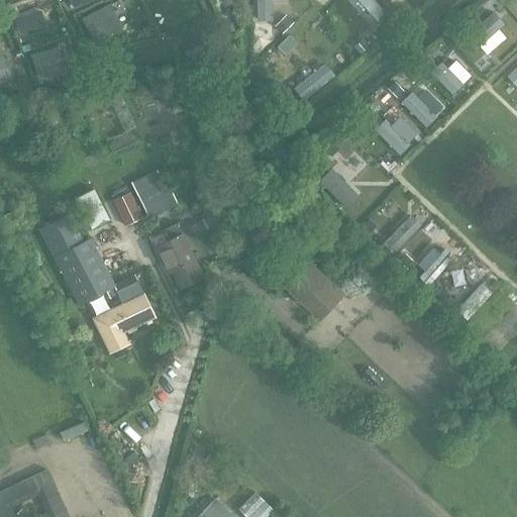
[(360,0),(377,18),(387,10),(377,0),(360,0)]
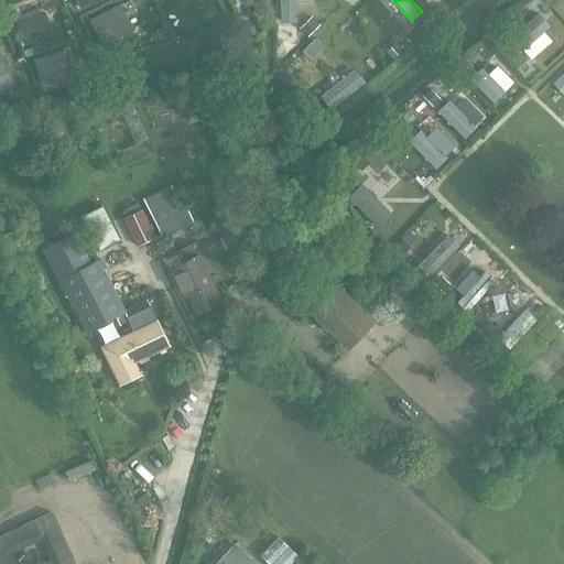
[(90,17),(102,42),(134,28),(123,2),(90,17)]
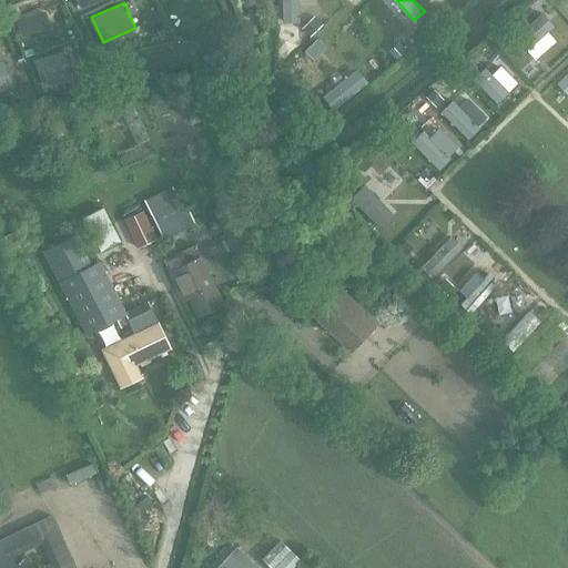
[(446,6),(437,14),(444,21),(453,12),(446,6)]
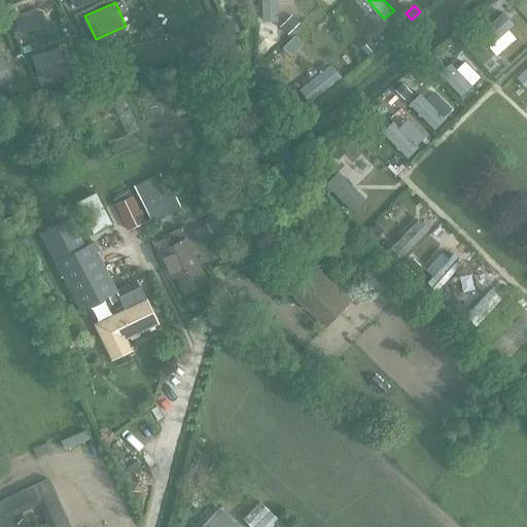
[(517,38),(510,29),(516,24),(505,11),(480,32),(497,54),(517,38)]
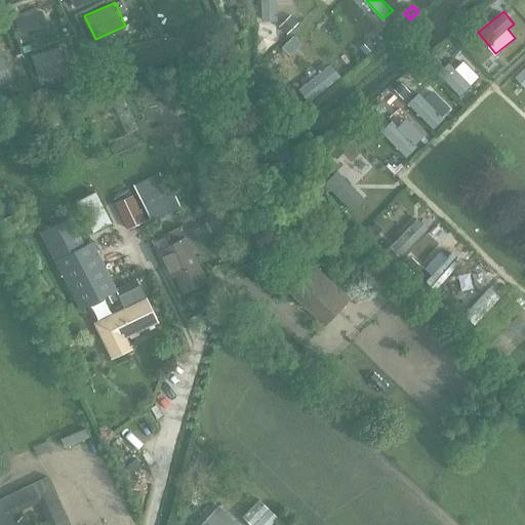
[(41,12),(15,22),(21,34),(45,25),(41,12)]
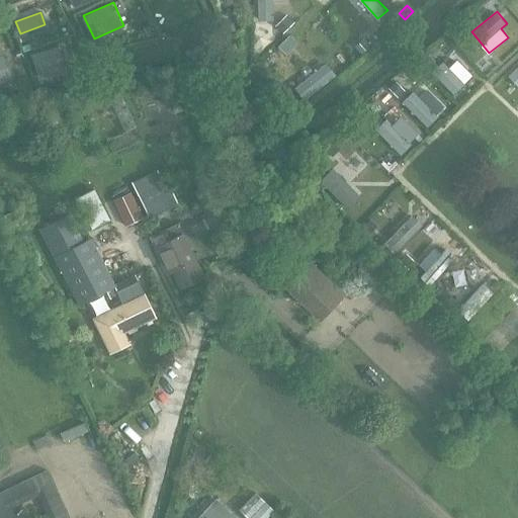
[(473,15),(462,24),(469,31),(480,22),(473,15)]
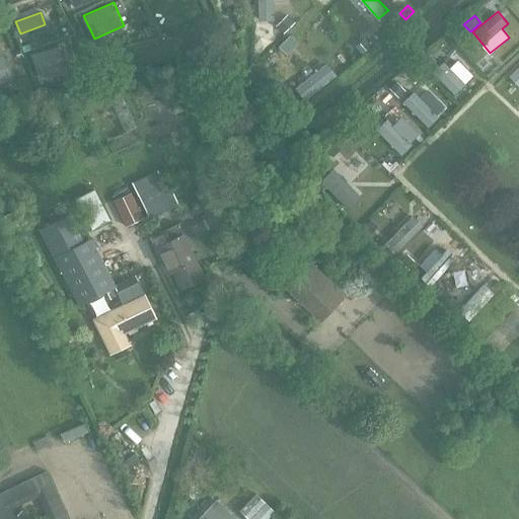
[(287,16),(276,27),(283,34),(294,24),(287,16)]
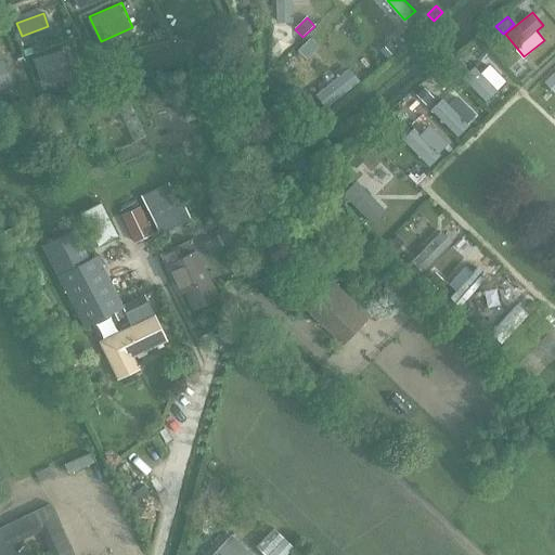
[(158,28),(149,33),(154,42),(163,37),(158,28)]
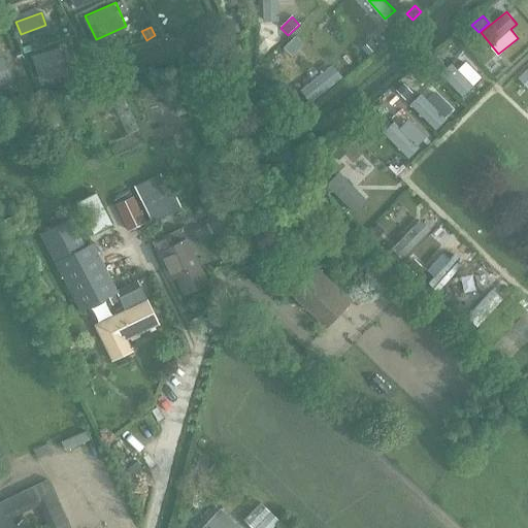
[(284,47),(292,58),(304,46),(296,37),(284,47)]
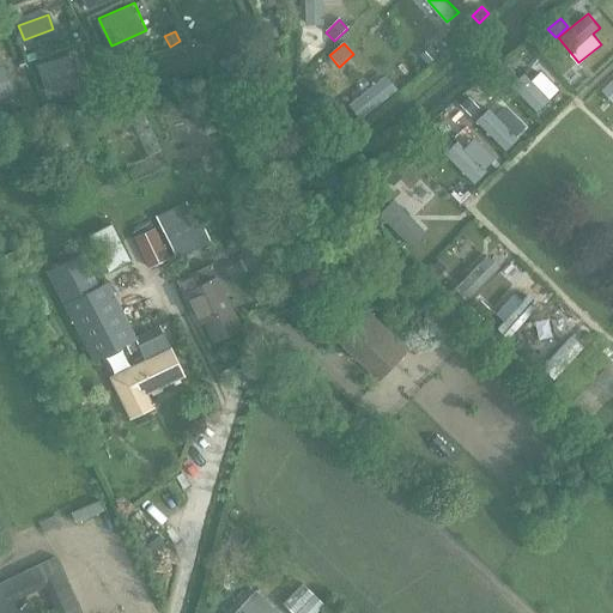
[(418,49),(410,56),(417,65),(426,58),(418,49)]
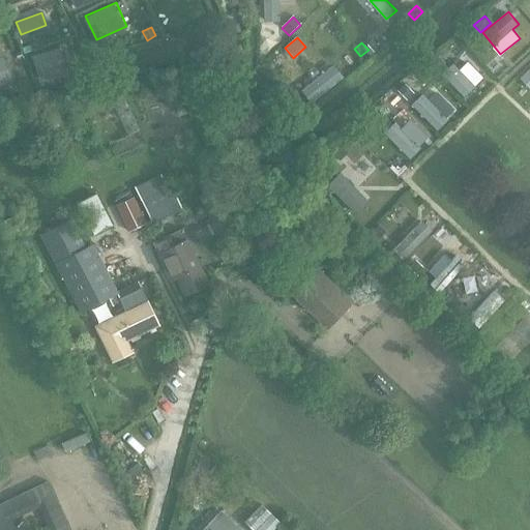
[(32,54),(40,83),(71,75),(63,45),(32,54)]
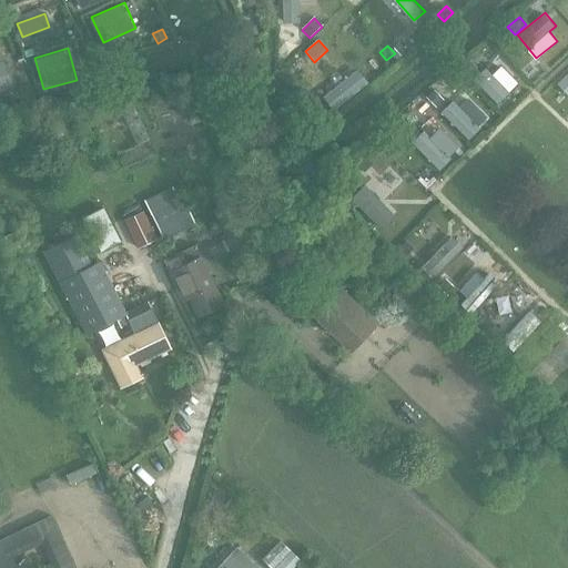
[(0,61),(0,92),(11,88),(0,62),(0,61)]
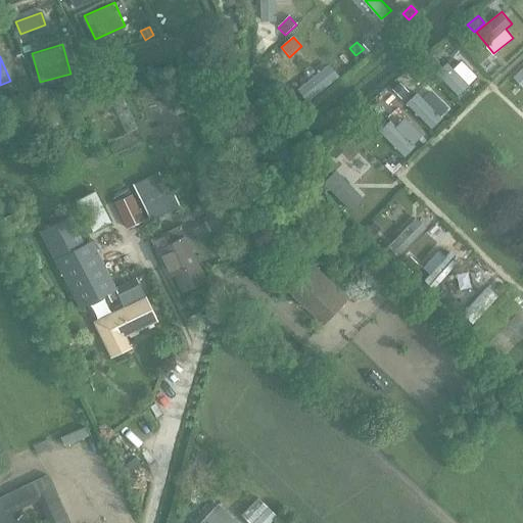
[(455,68),(445,60),(436,73),(462,94),(478,74),(462,60),(455,68)]
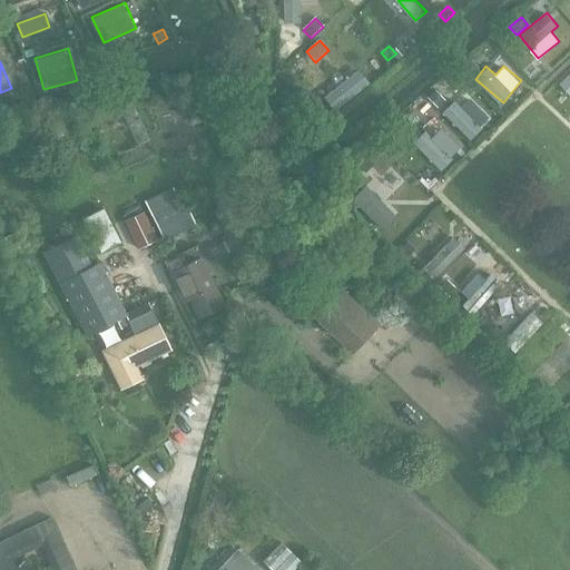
[(323,99),(335,114),(371,84),(359,69),(323,99)]
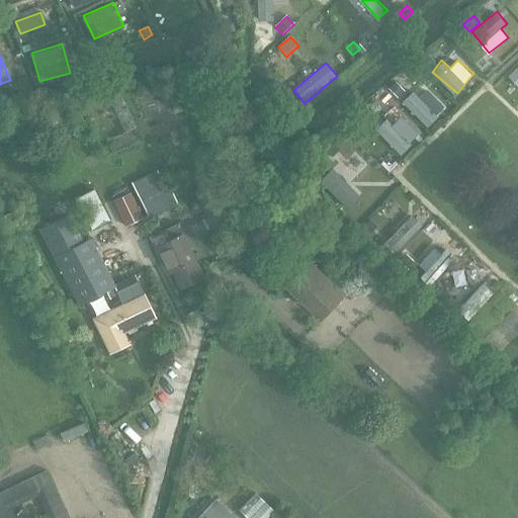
[(397,83),(389,90),(397,98),(404,91),(397,83)]
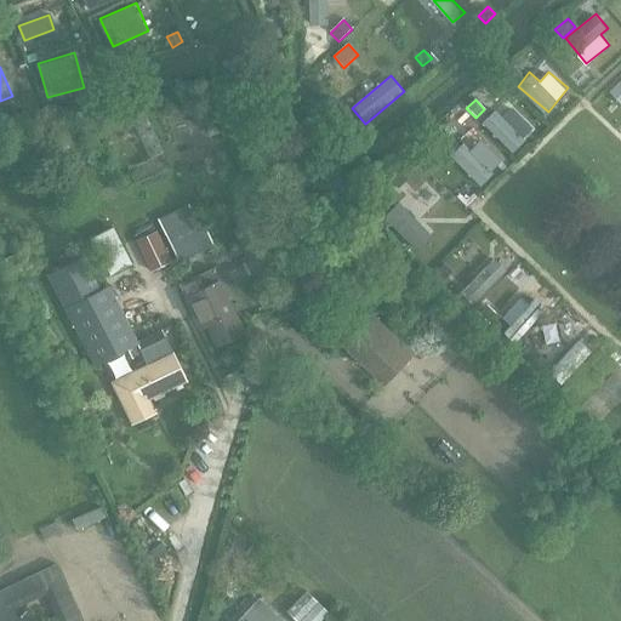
[(514,152),(528,138),(496,108),(483,121),(514,152)]
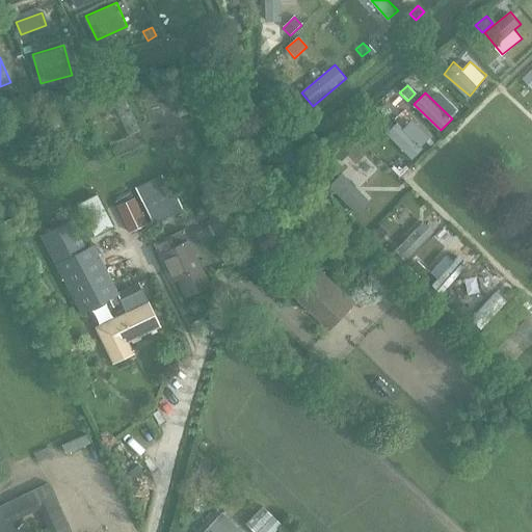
[(413,158),(424,148),(399,122),(388,132),(413,158)]
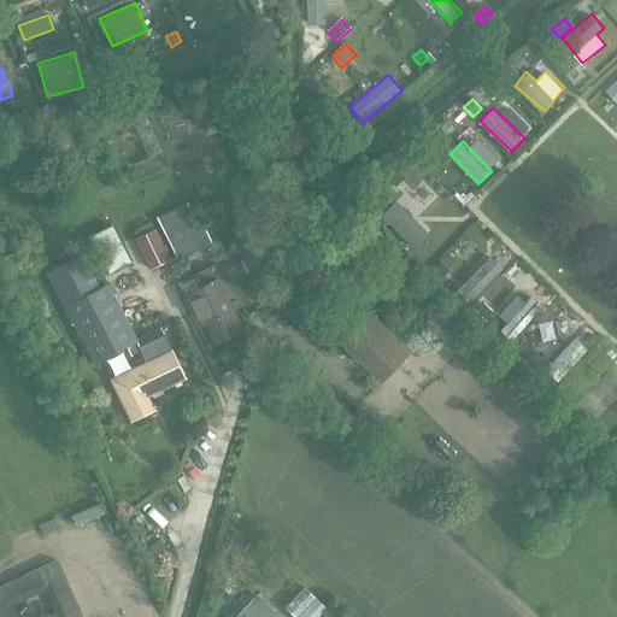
[(176,260),(212,244),(200,217),(194,219),(188,205),(157,219),(176,260)]
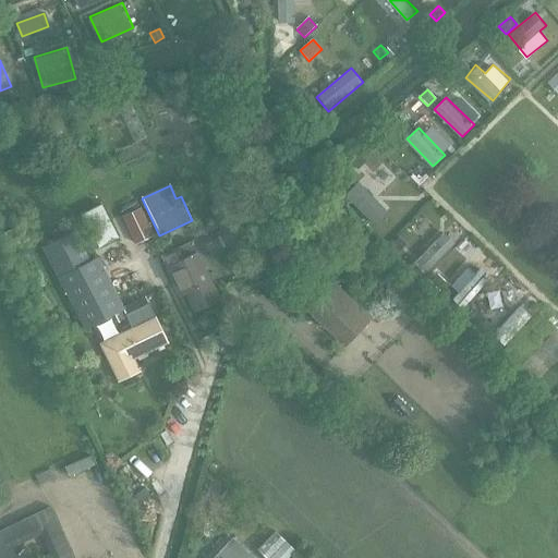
[(102,204),(83,214),(101,249),(120,239),(102,204)]
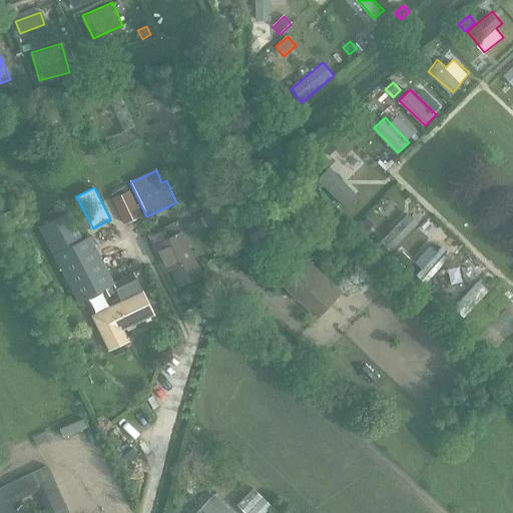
[(130,190),(112,199),(124,225),(142,216),(130,190)]
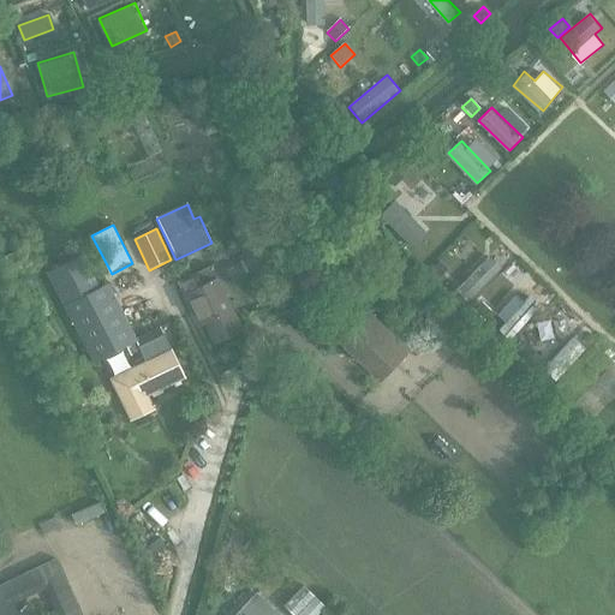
[(458,288),(471,300),(503,266),(490,254),(458,288)]
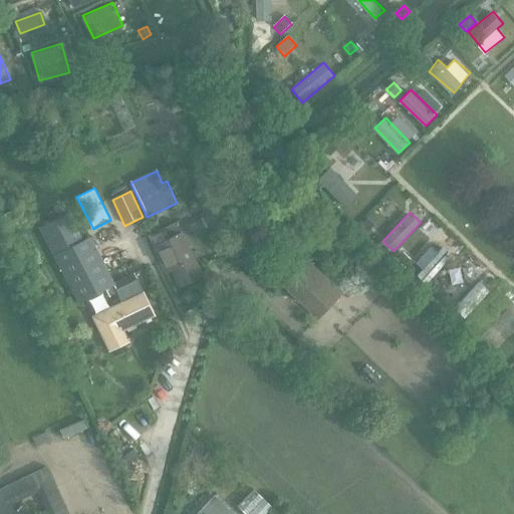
[(65,222),(43,233),(55,257),(79,303),(105,290),(109,297),(116,293),(120,302),(113,306),(93,316),(94,319),(109,350),(129,341),(124,332),(155,317),(145,295),(133,273),(113,283),(91,239),(86,241),(74,217),(65,222)]
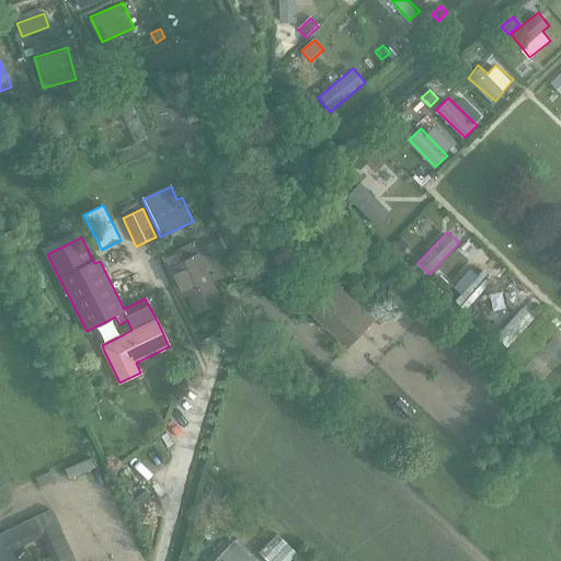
[(192,242),(163,256),(171,271),(184,298),(191,295),(199,311),(221,300),(195,248),(192,242)]
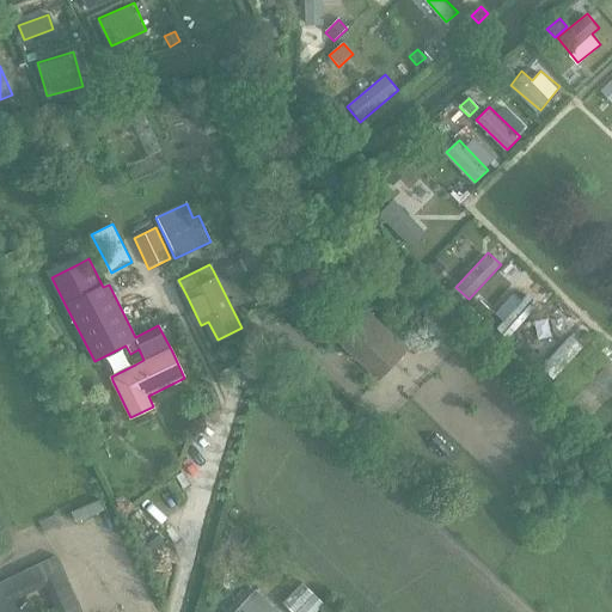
[(510,337),(539,300),(527,291),(499,328),(510,337)]
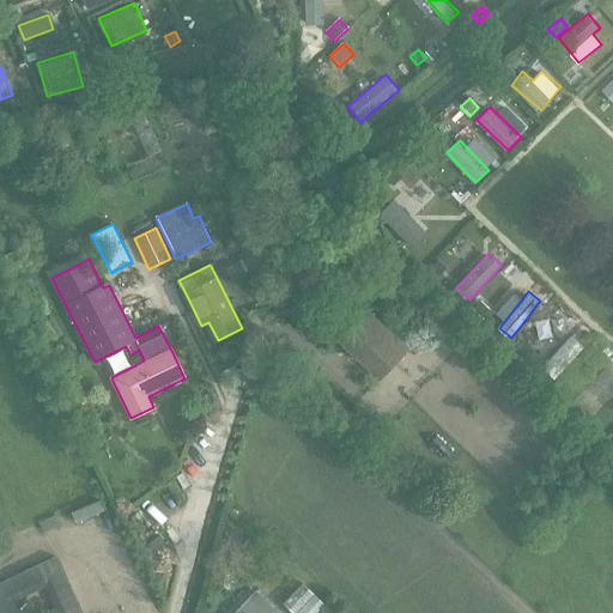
[(480,303),(473,310),(483,321),(491,313),(480,303)]
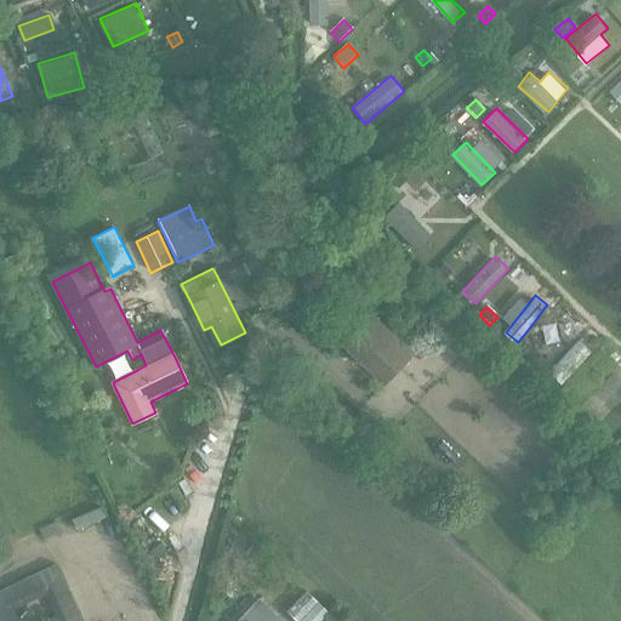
[(369,313),(339,345),(383,387),(414,354),(369,313)]
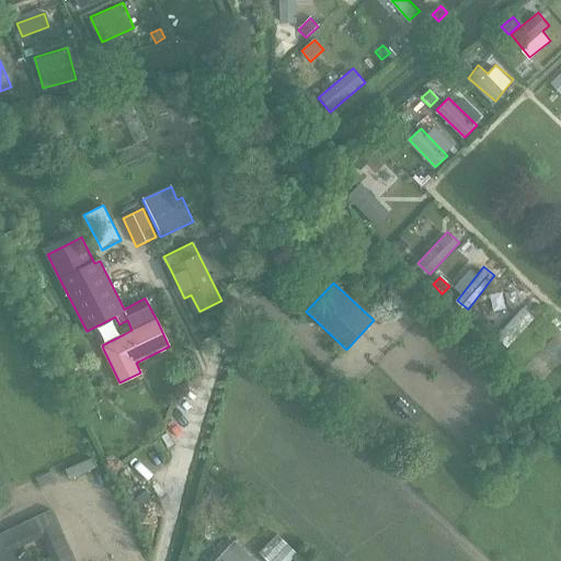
[(479,313),(471,321),(481,330),(488,323),(479,313)]
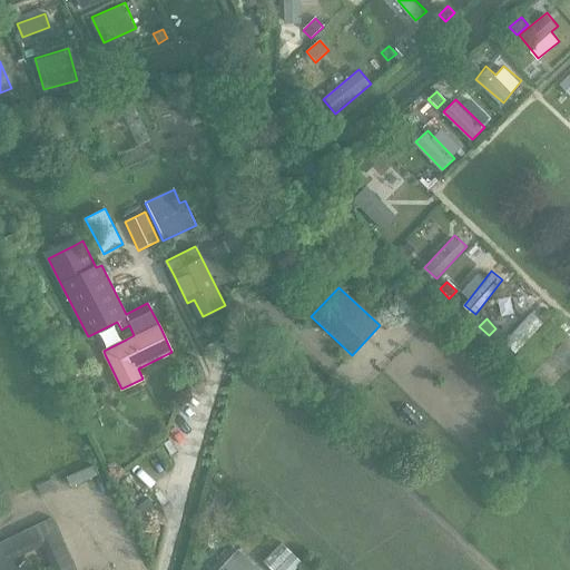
[(18,569),(13,559),(42,546),(52,569),(76,569),(52,518),(0,542),(0,569),(18,569)]
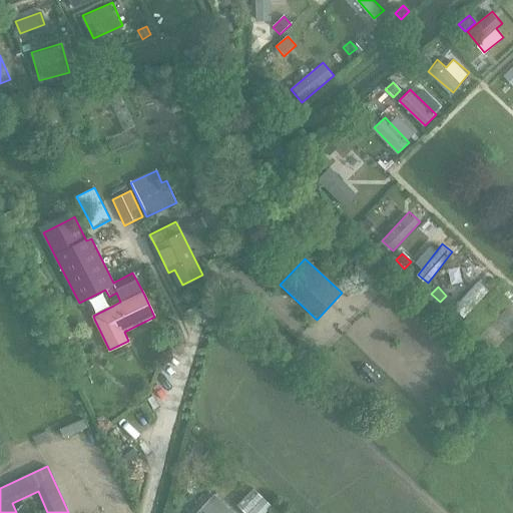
[(249,512),(264,512),(274,504),(254,486),(238,502),(249,512)]
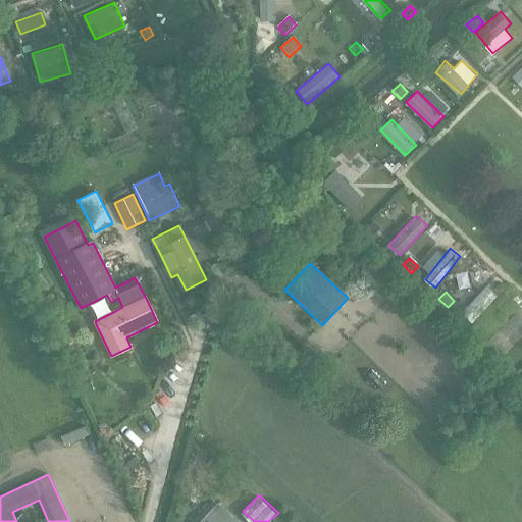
[(203,519),(206,521),(237,521),(217,504),(203,519)]
